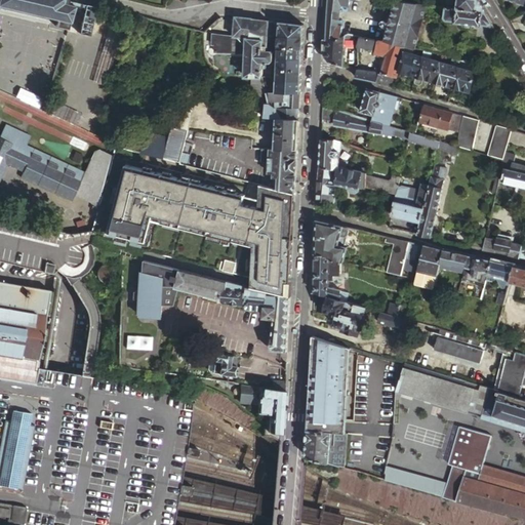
[(0,0),(0,7),(57,21),(56,26),(68,29),(77,2),(77,0),(76,0),(0,0)]
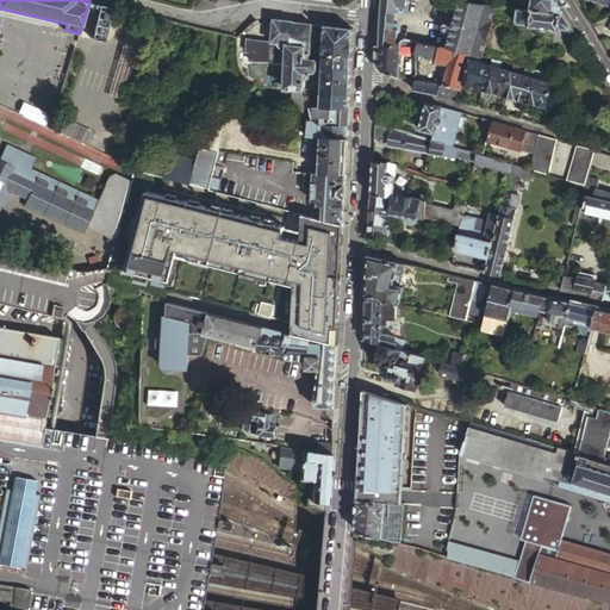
[(405,0),(380,0),(380,12),(379,35),(394,38),(396,8),(405,10),(405,0)]
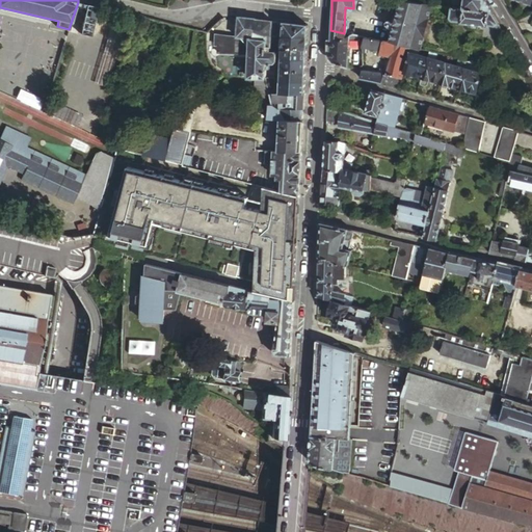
[(402,0),(392,43),(410,46),(423,2),(409,0),(408,0),(402,0)]
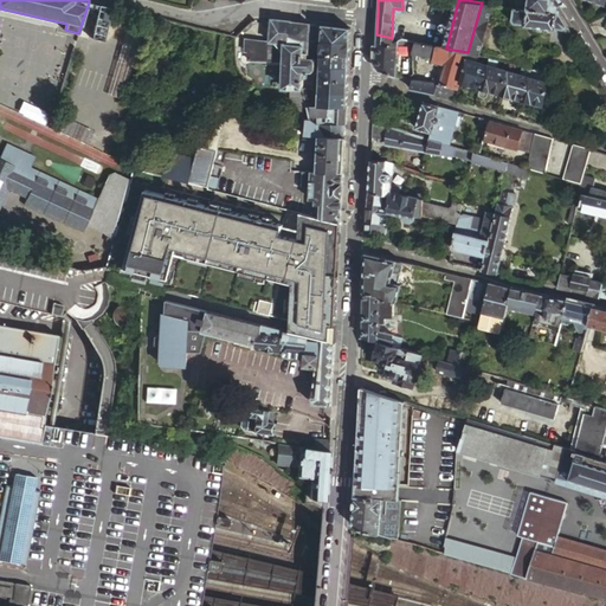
[(529,0),(528,10),(560,13),(552,0),(529,0)]
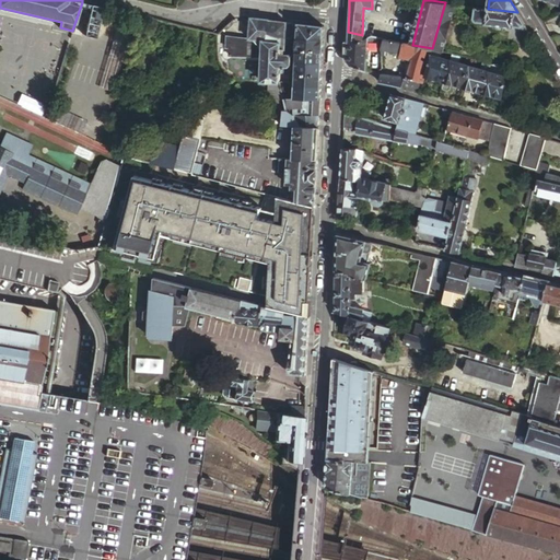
[(559,0),(543,0),(559,8),(559,12),(559,13),(559,12),(559,0)]
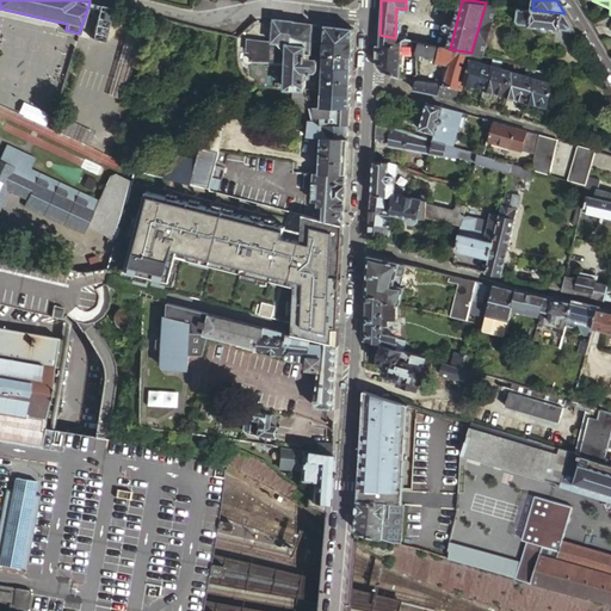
[(471,53),(483,55),(497,4),(486,2),(471,53)]
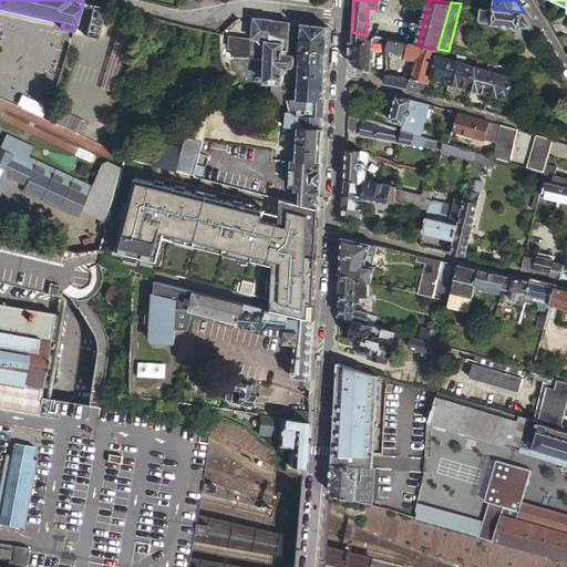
[(528,28),(532,26),(524,12),(494,9),(482,7),(480,19),(482,22),(493,23),(493,24),(521,28),(521,27),(524,27),(528,28)]
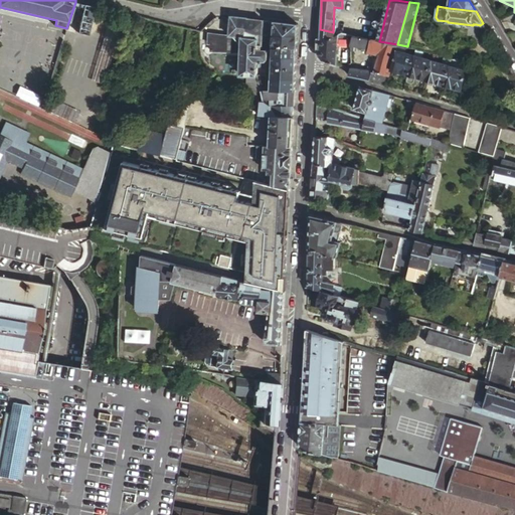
[(264,20),(231,16),(230,35),(211,33),(209,33),(208,43),(211,43),(210,50),(241,51),(240,73),(246,74),(258,74),(258,66),(261,66),(262,62),(263,62),(263,60),(266,60),(268,58),(269,51),(267,49),(263,49),(264,20)]
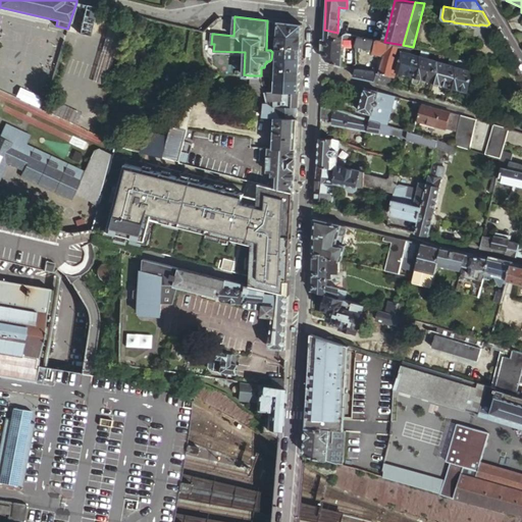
[(292,23),(273,20),(272,35),(277,35),(277,41),(302,42),(302,36),(302,24),(292,23)]
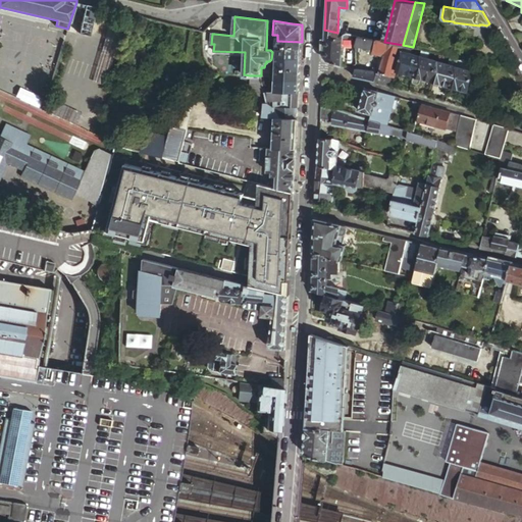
[(337,33),(324,30),(323,56),(326,61),(341,65),(341,57),(343,39),(343,34),(337,33)]
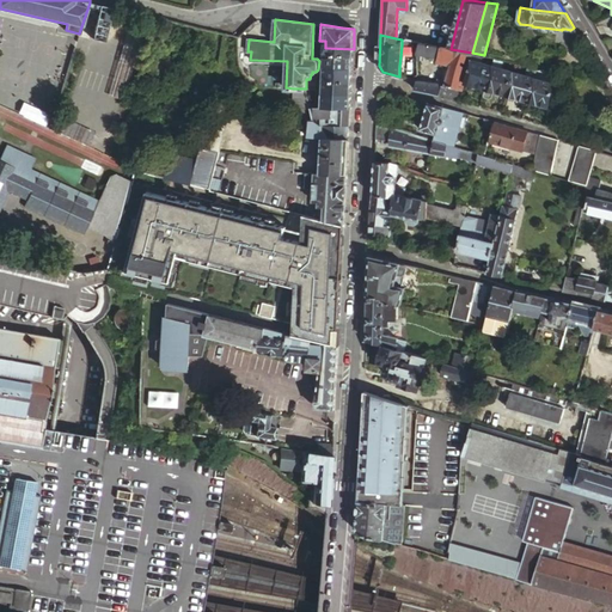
[(418,42),(402,40),(402,46),(408,48),(408,55),(415,56),(415,54),(418,42)]
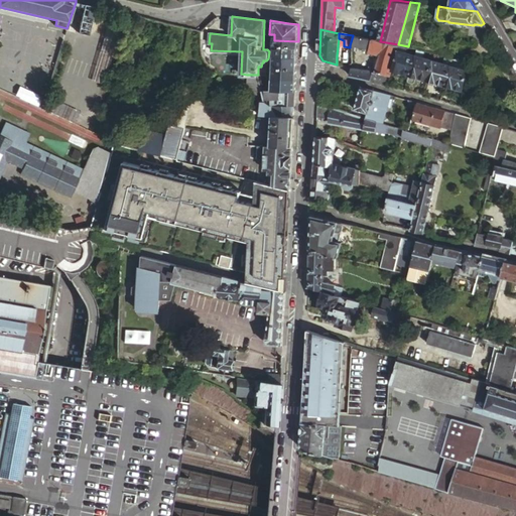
[(349,75),(385,84),(387,76),(389,76),(391,70),(397,49),(398,44),(380,41),(353,35),(350,45),(351,45),(354,46),(368,50),(367,53),(378,56),(374,74),(351,68),(349,75)]
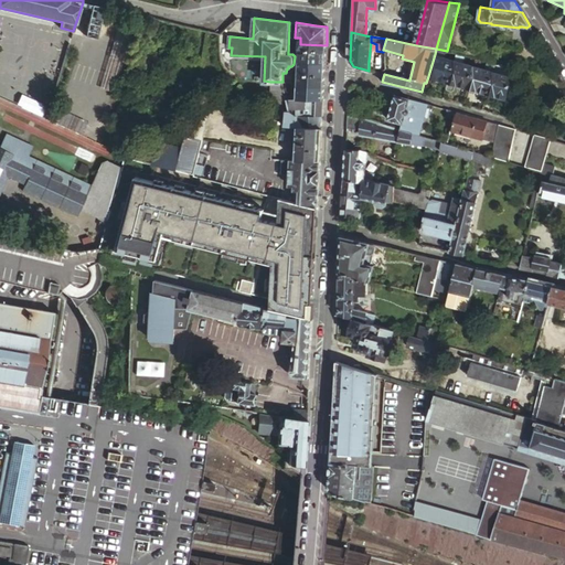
[(327,45),(300,44),(299,56),(326,57),(327,45)]
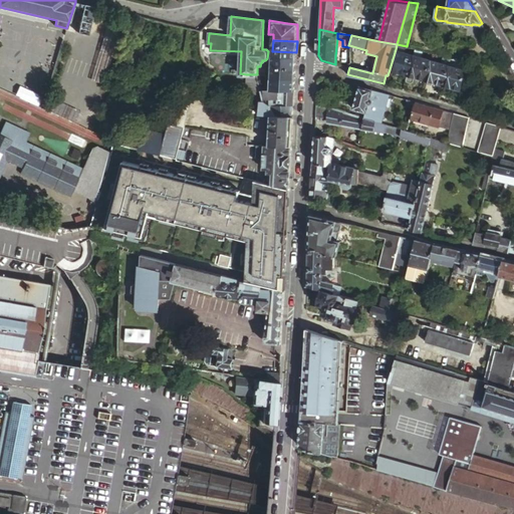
[(408,74),(414,54),(396,49),(390,69),(408,74)]
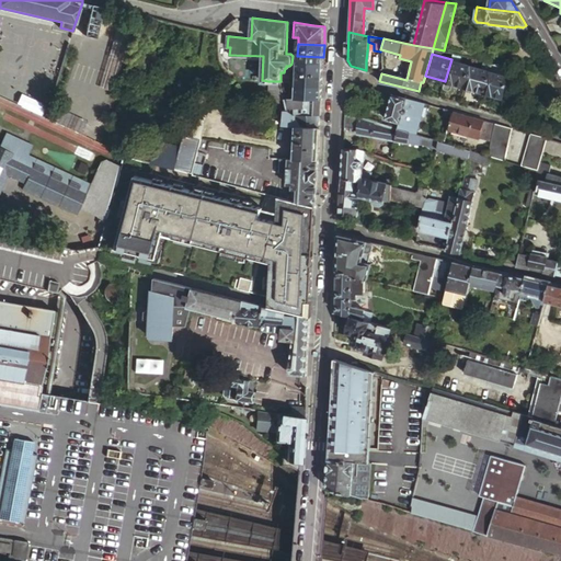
[(323,69),(323,57),(297,56),(297,68),(323,69)]
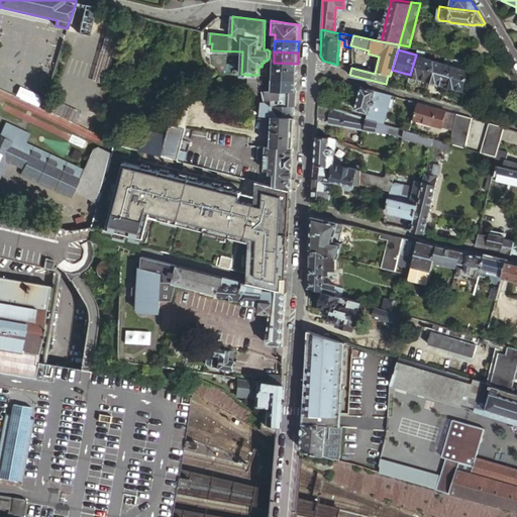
[(434,60),(416,55),(410,75),(408,81),(410,82),(414,84),(415,82),(417,77),(428,80),(434,60)]
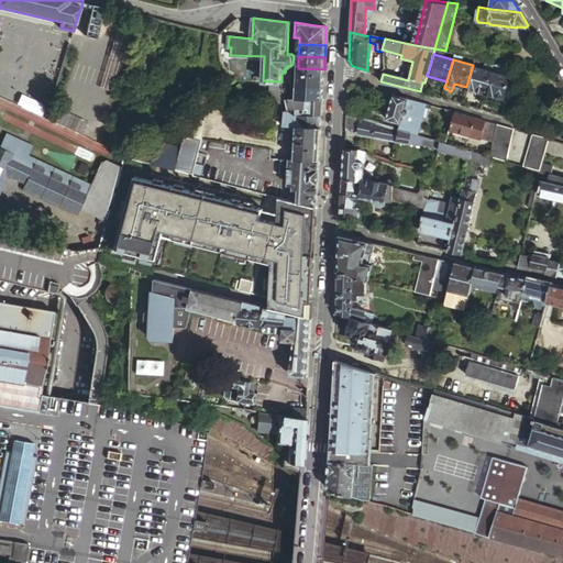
[(466,87),(485,92),(492,72),(473,65),(466,87)]
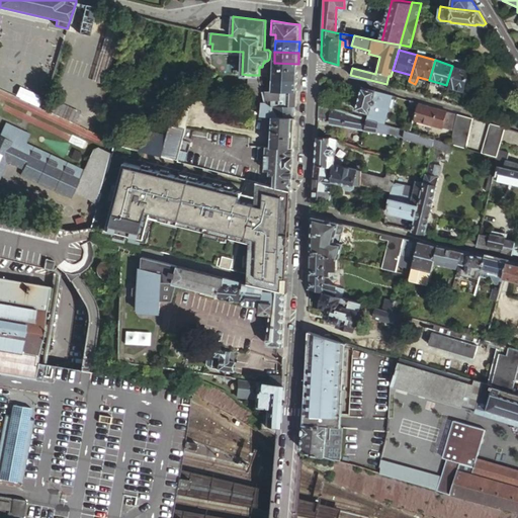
[(298,64),(274,63),(273,76),(297,77),(298,64)]
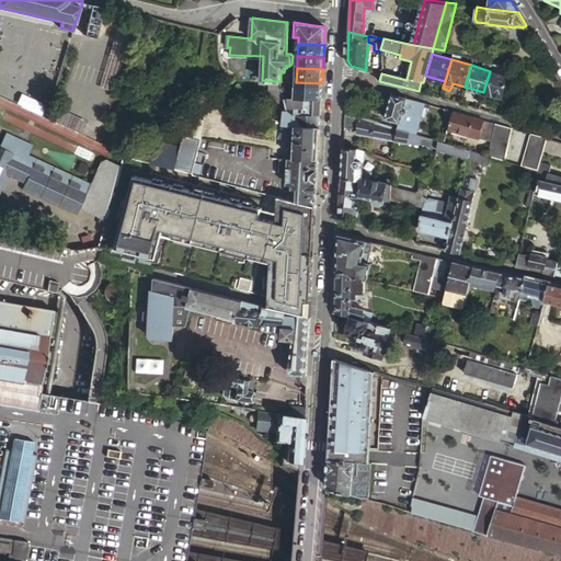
[(490,71),(483,92),(503,99),(507,77),(490,71)]
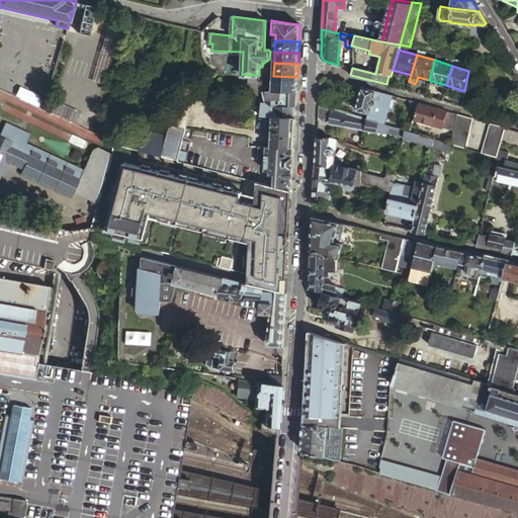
[(257,92),(263,93),(259,75),(248,75),(247,91),(257,92)]
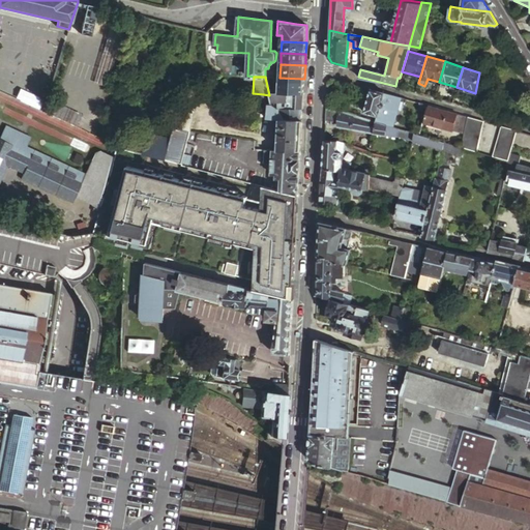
[(265,77),(269,95),(273,95),(274,87),(274,81),(274,78),(265,77)]
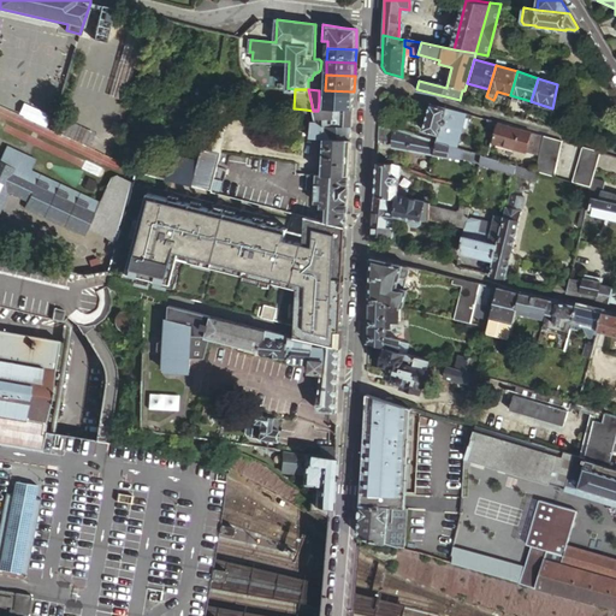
[(325,111),(354,112),(354,92),(325,90),(325,111)]
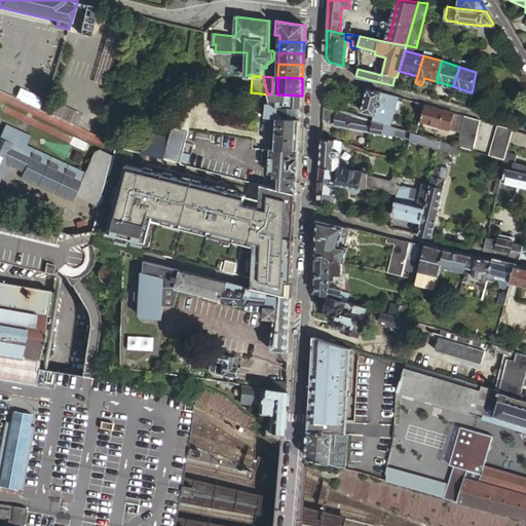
[(379,100),(381,90),(367,87),(361,109),(375,113),(377,105),(378,105),(379,105),(380,105),(380,104),(381,103),(381,102),(380,101),(379,100)]
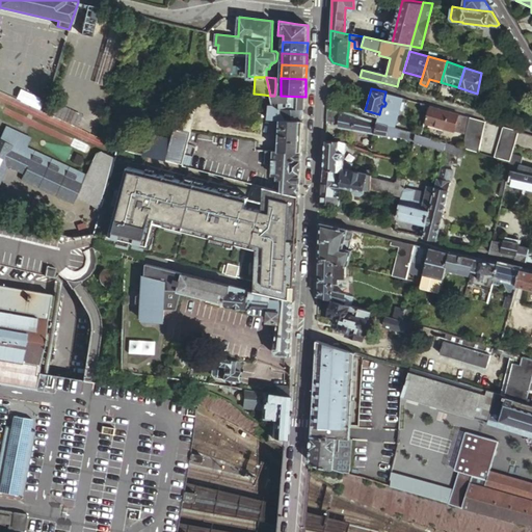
[(42,121),(46,112),(0,90),(0,100),(14,106),(9,115),(33,126),(36,117),(42,121)]
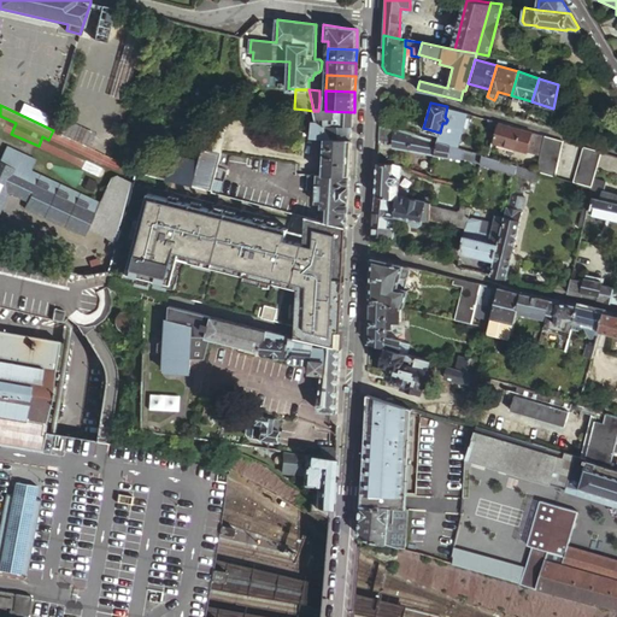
[(442,123),(440,133),(439,140),(444,141),(451,144),(457,146),(466,112),(447,106),(445,117),(446,118),(447,119),(447,121),(446,122),(446,123),(445,123),(444,123),(442,123)]
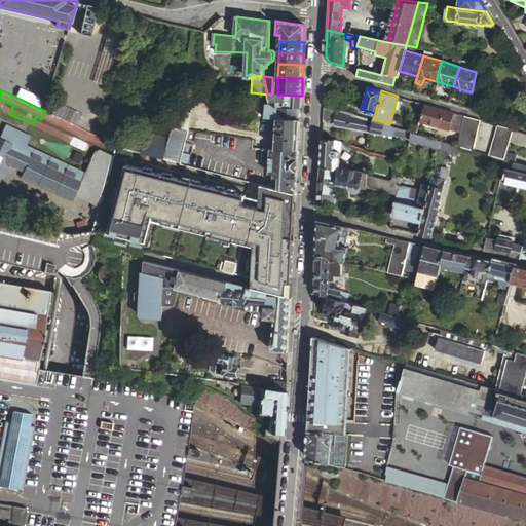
[(268,100),(268,103),(276,107),(299,109),(301,109),(302,96),(277,95),(271,95),(267,95),(268,100)]
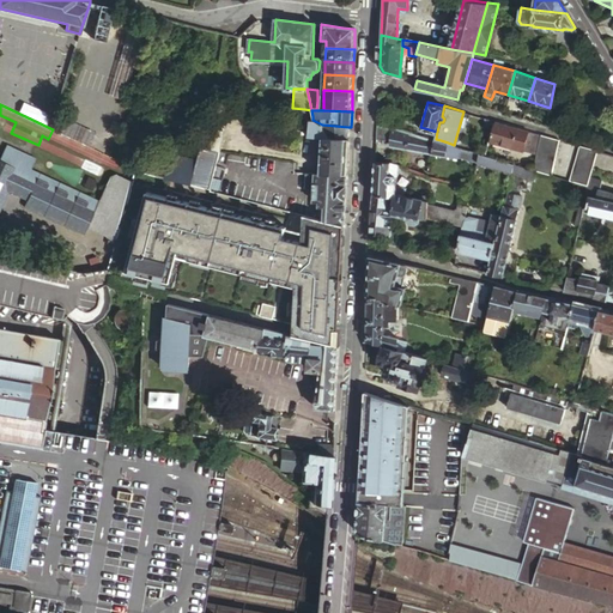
[(232,116),(211,113),(202,147),(224,151),(225,146),(226,139),(229,132),(230,127),(232,116)]
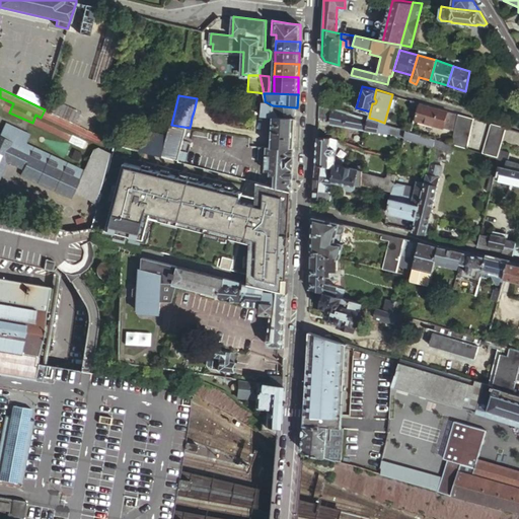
[(271,117),(275,117),(278,117),(273,105),(265,101),(262,101),(262,112),(262,116),(267,116),(271,117)]
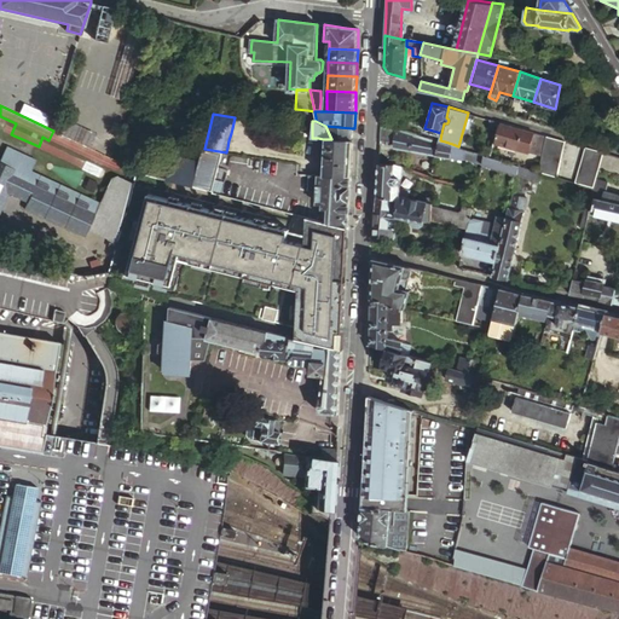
[(547,134),(498,122),(495,140),(542,152),(547,134)]
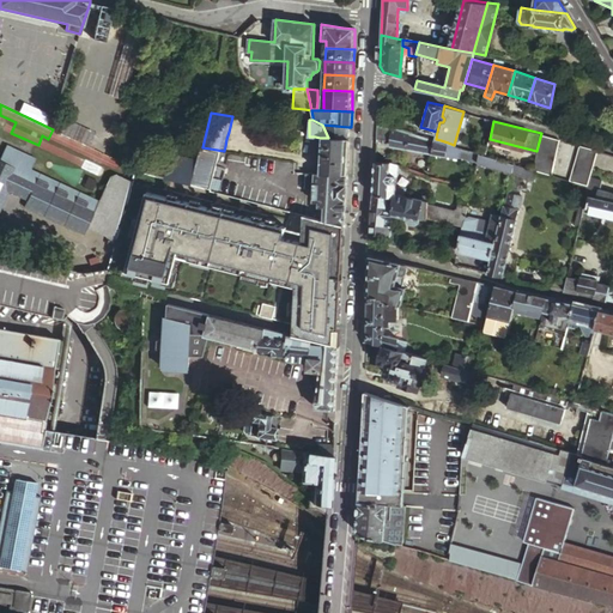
[(377,123),(376,135),(389,137),(389,138),(407,143),(408,131),(390,126),(387,125),(377,123)]
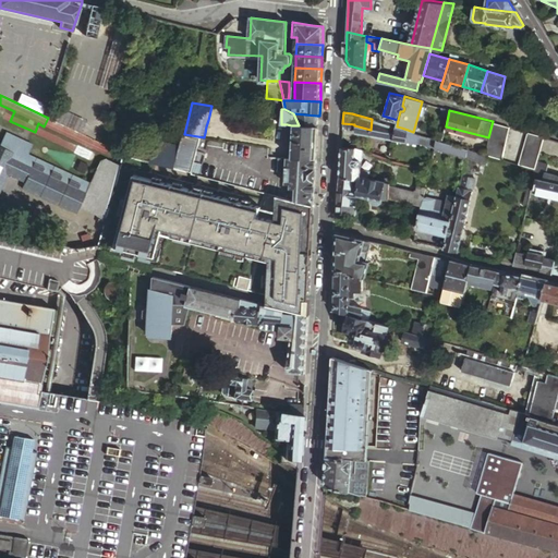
[(311,125),(317,126),(317,116),(293,113),(299,125),(301,125),(311,125)]
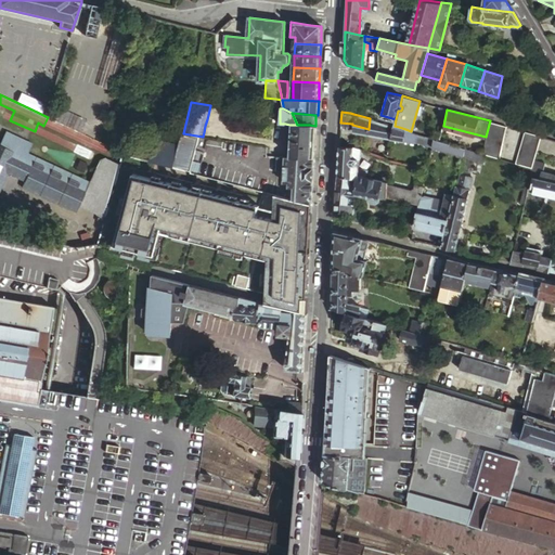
[(405,129),(399,127),(395,126),(370,118),(369,129),(391,137),(403,140),(404,136),(405,129)]
